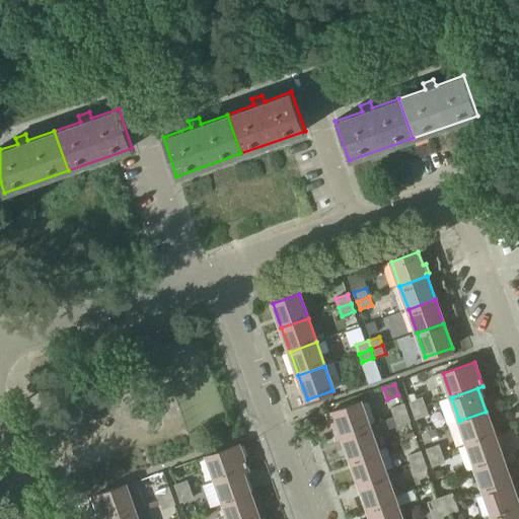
[(413,411),(425,406),(422,397),(410,402),(413,411)]
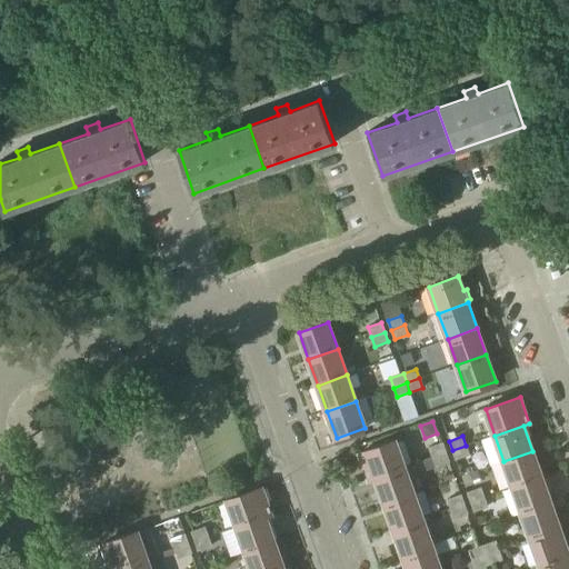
[(370,479),(405,467),(395,441),(360,452),(370,479)]
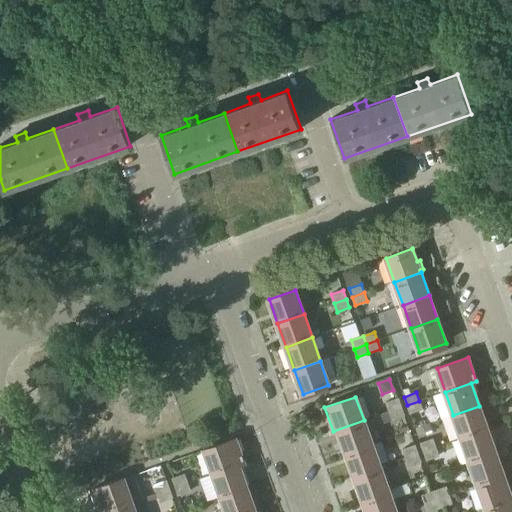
[(389,412),(402,407),(399,399),(386,403),(389,412)]
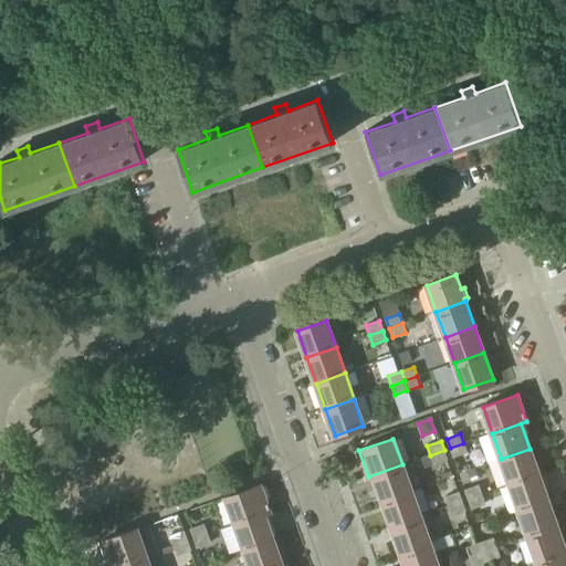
[(463,443),(450,448),(453,458),(467,452),(463,443)]
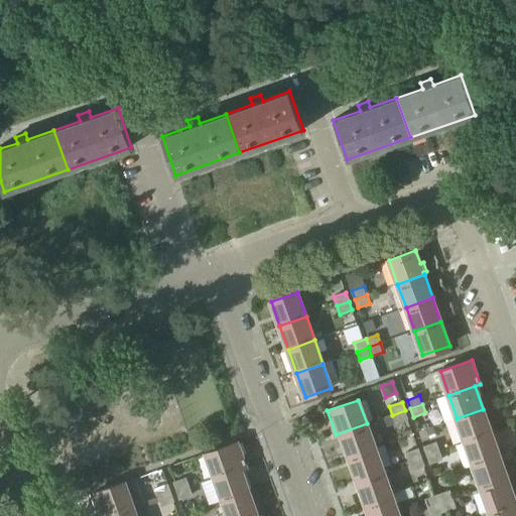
[(483,409),(457,418),(465,441),(492,432),(483,409)]
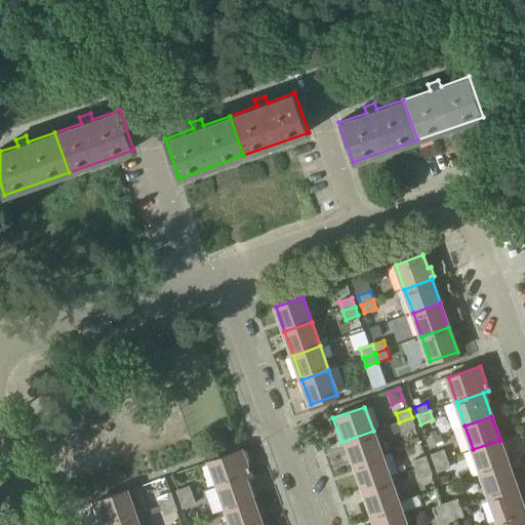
[(412,417),(399,422),(402,431),(414,427),(412,417)]
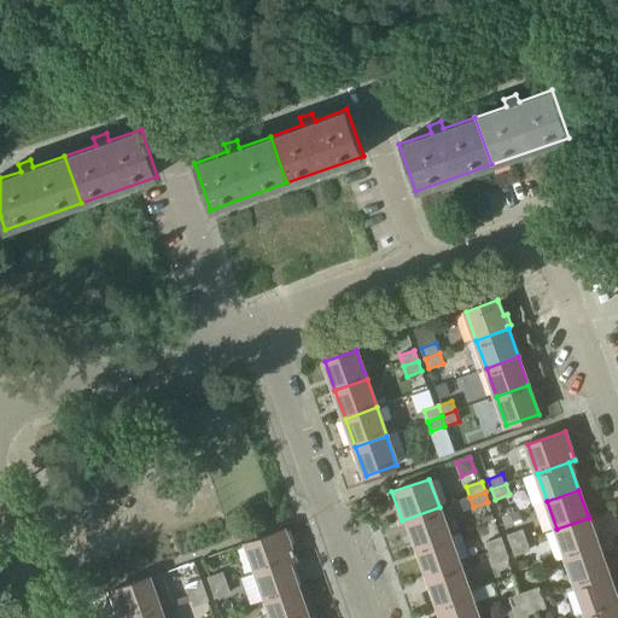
[(473,507),(470,497),(459,500),(464,511),(473,507)]
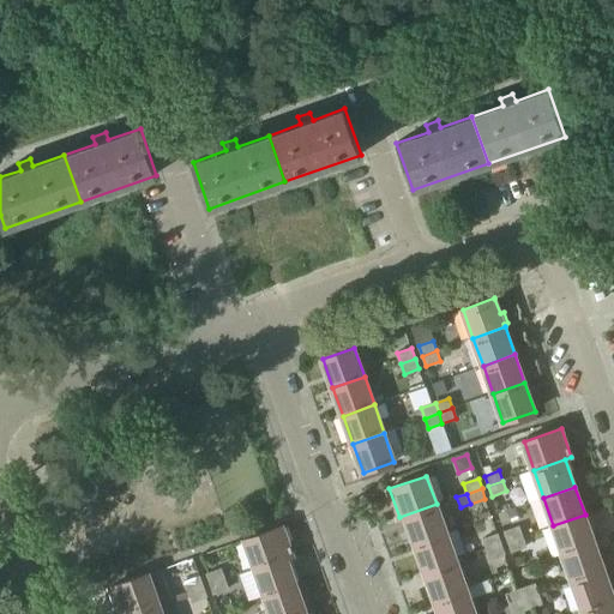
[(415,543),(446,533),(437,504),(399,517),(399,518),(405,516),(415,543)]
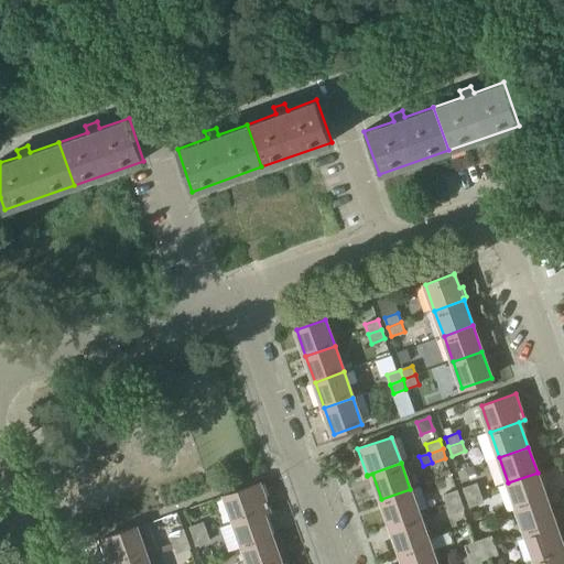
[(518,509),(545,499),(541,486),(545,485),(542,475),(539,476),(538,473),(508,483),(518,509)]
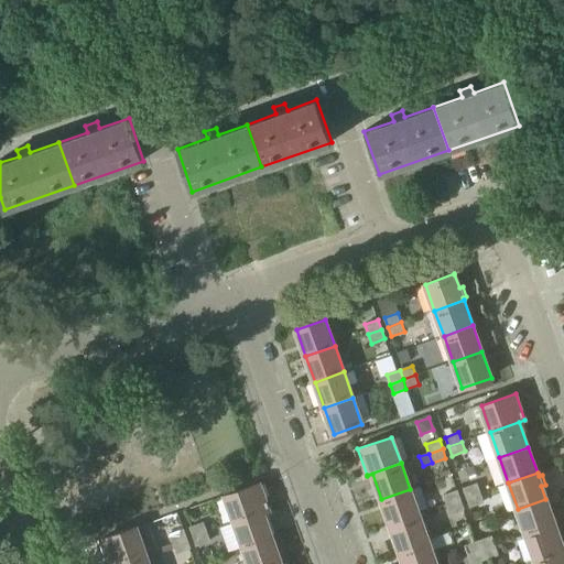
[(234,522),(268,510),(259,484),(225,496),(234,522)]
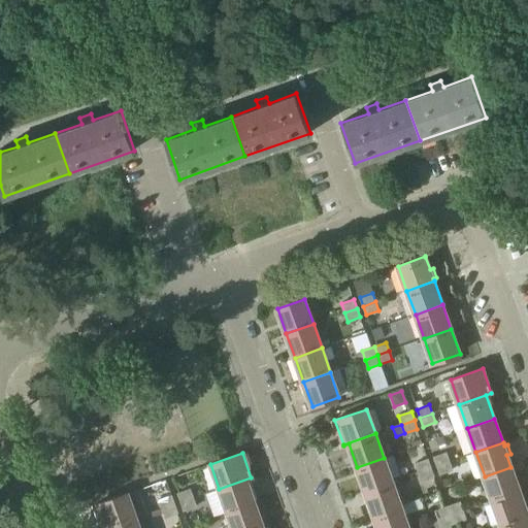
[(436,466),(450,461),(447,453),(433,457),(436,466)]
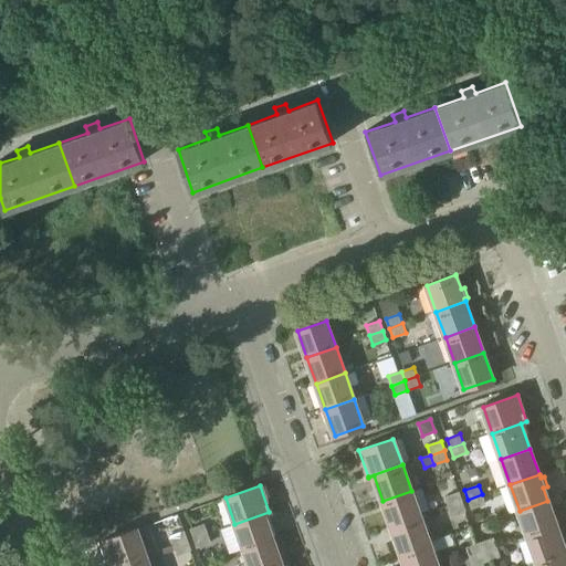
[(411,491),(383,501),(391,526),(420,516),(411,491)]
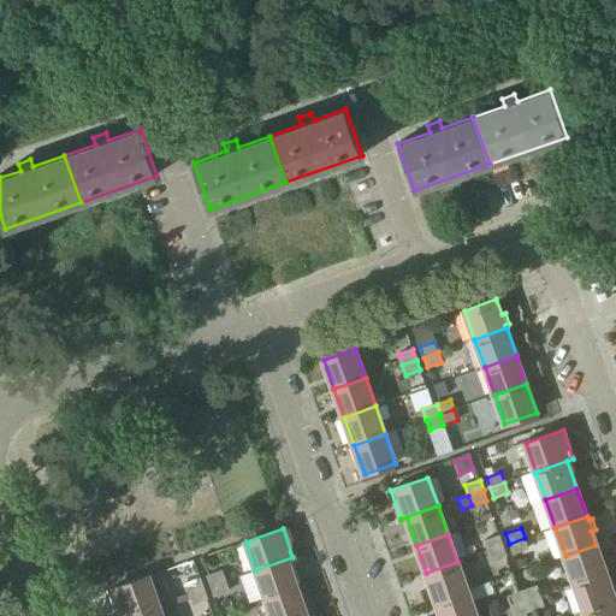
[(487,551),(502,546),(498,535),(484,540),(487,551)]
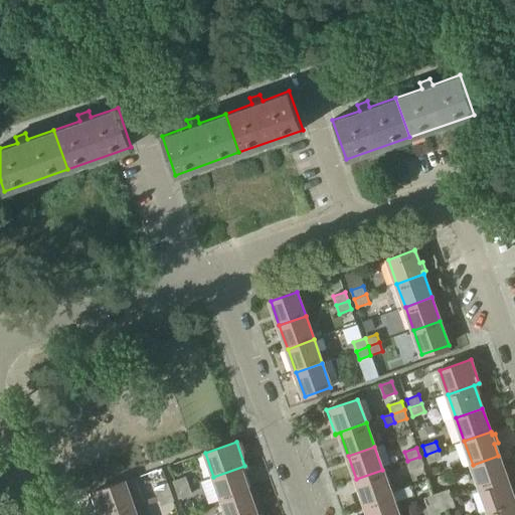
[(439,450),(425,455),(428,463),(442,459),(439,450)]
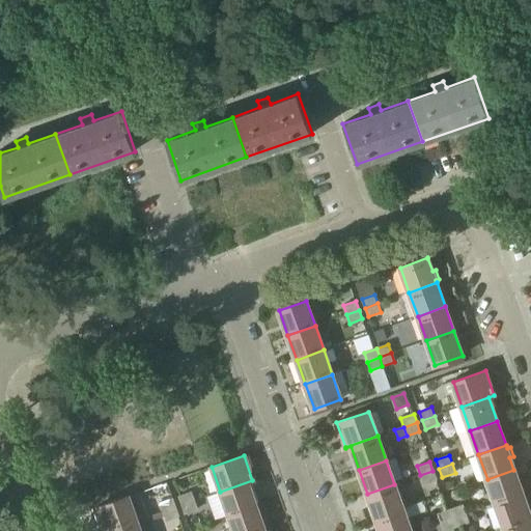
[(513,470),(487,479),(496,504),(523,495),(513,470)]
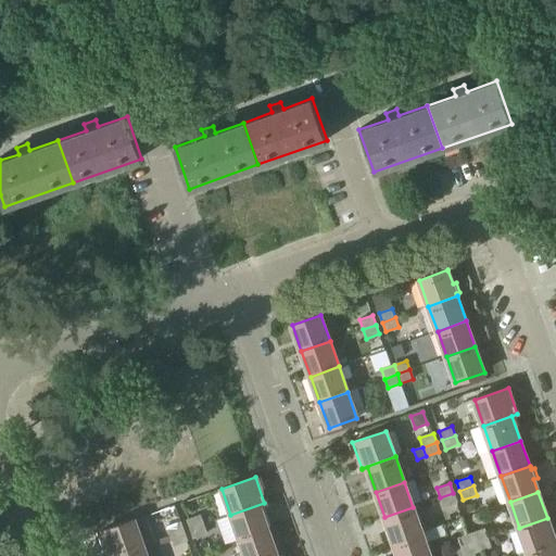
[(443,507),(457,502),(453,493),(440,497),(443,507)]
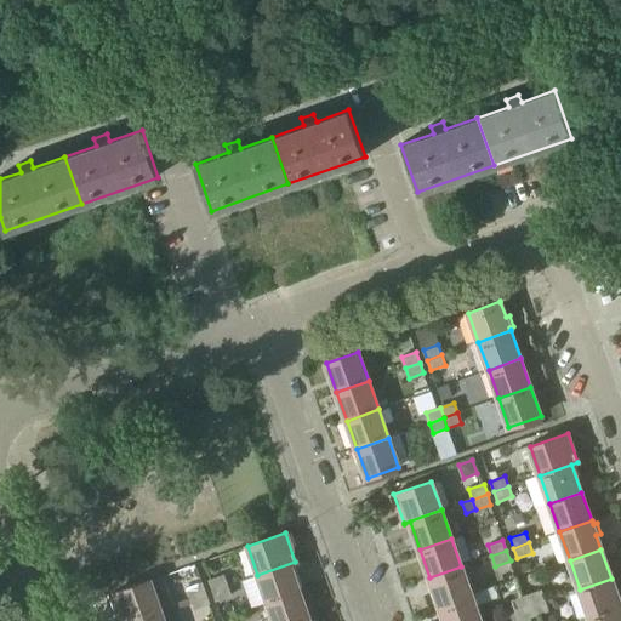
[(267,603),(298,592),(289,564),(295,562),(257,575),(267,603)]
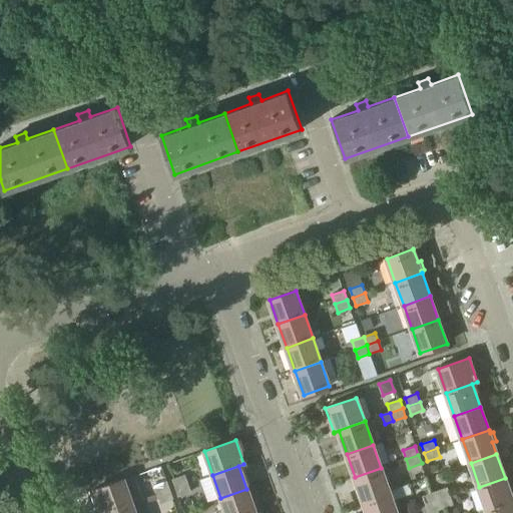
[(389,492),(398,489),(390,465),(381,468),(355,477),(363,501),(389,492)]
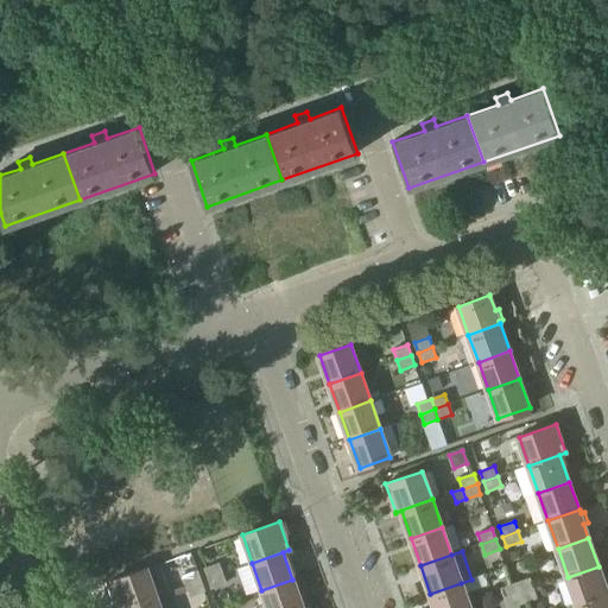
[(208,578),(222,574),(219,564),(204,569),(208,578)]
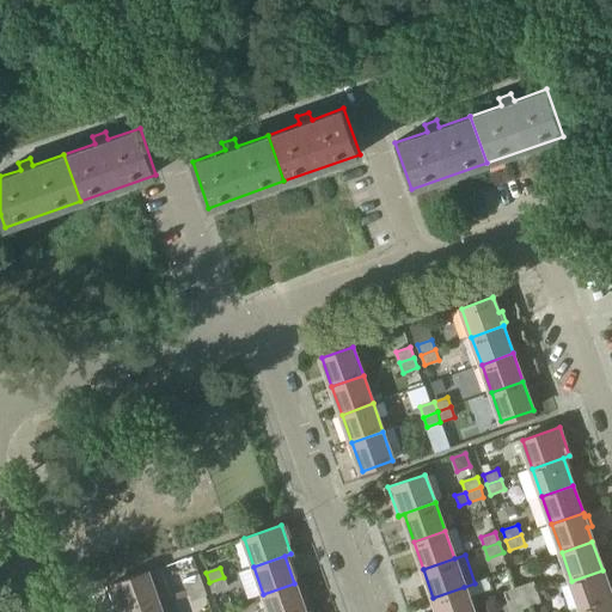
[(581,609),(611,598),(603,570),(571,581),(581,609)]
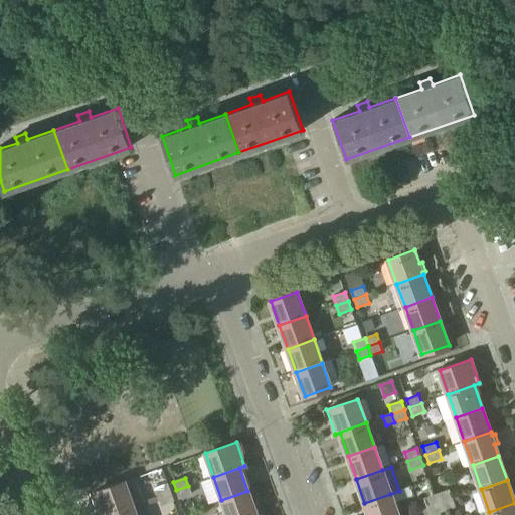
[(107,514),(133,506),(124,482),(93,493),(100,514),(107,514)]
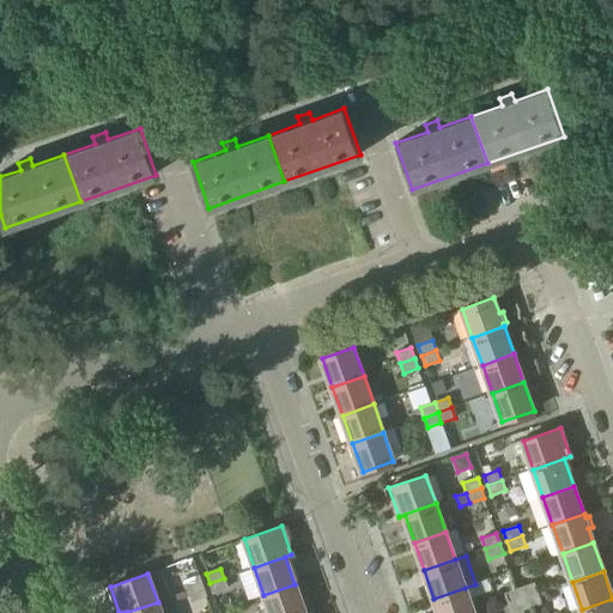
[(188,592),(202,587),(199,576),(183,581),(188,592)]
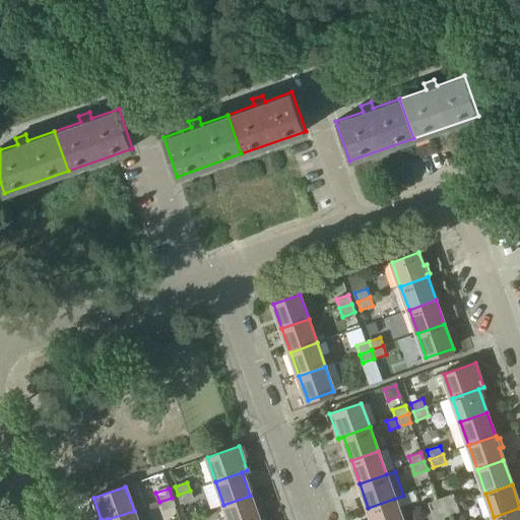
[(190,491),(178,495),(181,504),(193,500),(190,491)]
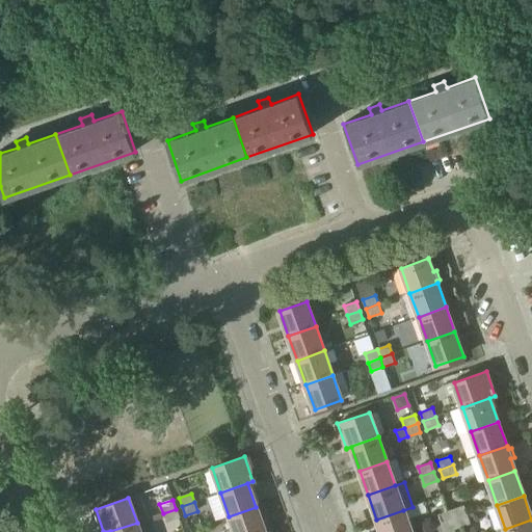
[(454,520),(467,515),(463,506),(451,511),(454,520)]
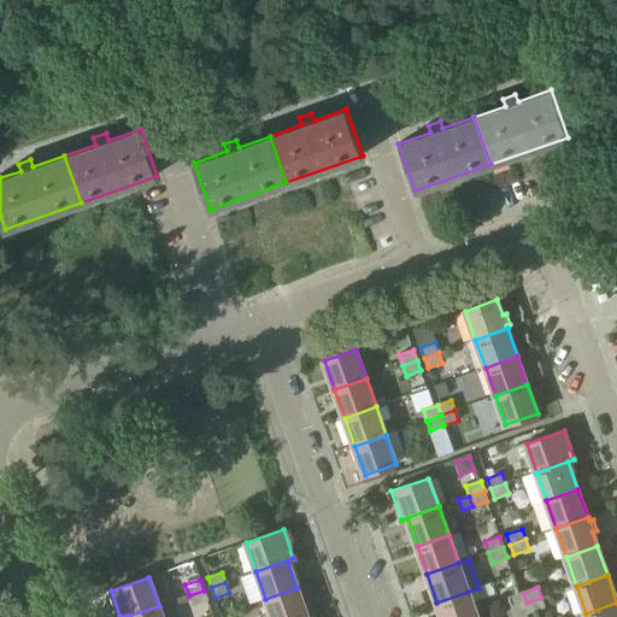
[(297,588),(265,599),(271,616),(305,616),(307,616),(297,588)]
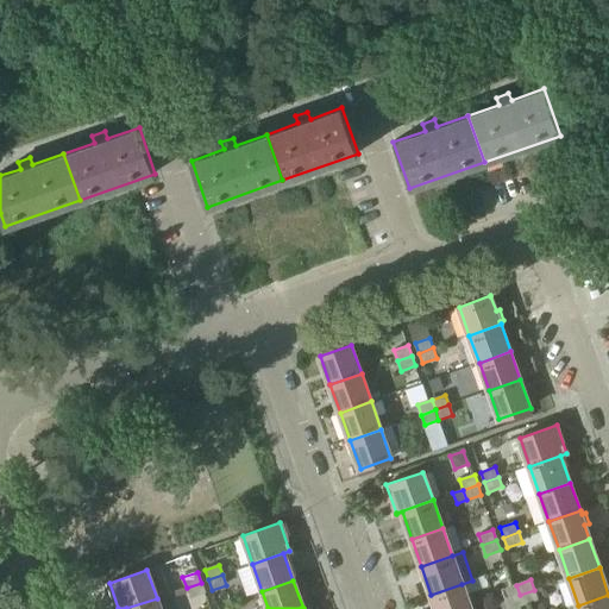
[(201,583),(187,588),(190,597),(205,592),(201,583)]
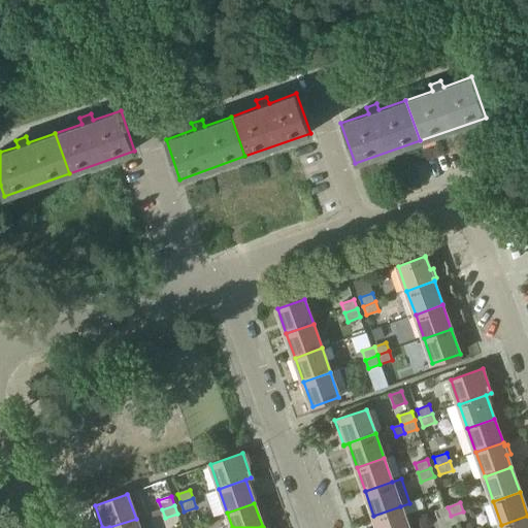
[(407,527),(400,506),(373,516),(377,527),(407,527)]
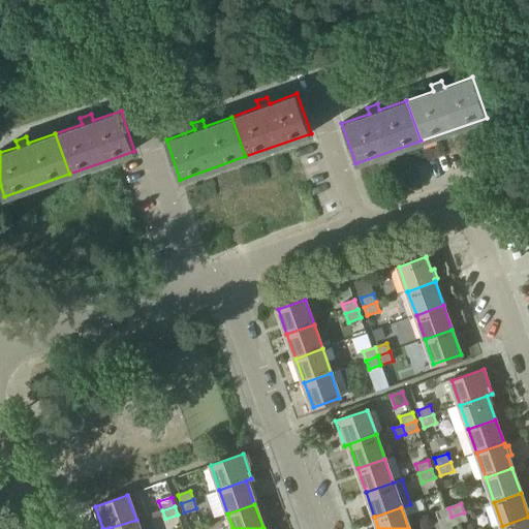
[(438,522),(452,517),(448,508),(435,512),(438,522)]
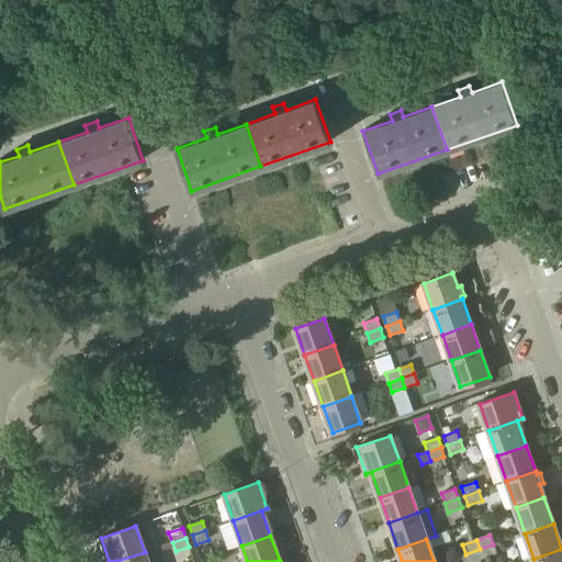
[(493,544),(480,549),(482,559),(495,554),(493,544)]
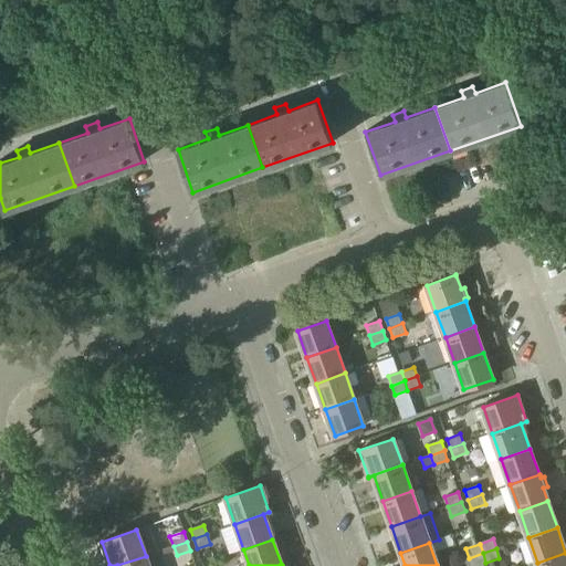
[(483,553),(469,558),(471,565),(475,565),(485,563),(483,553)]
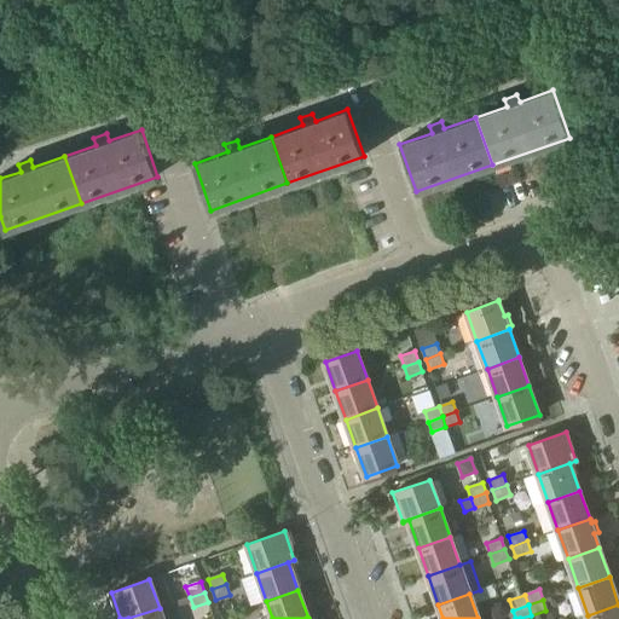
[(618,618),(618,605),(588,615),(589,618),(618,618)]
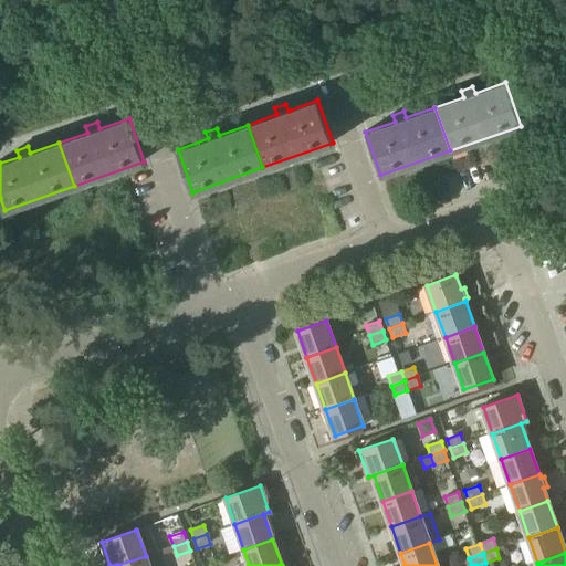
[(117,565),(149,565),(146,556),(117,565)]
